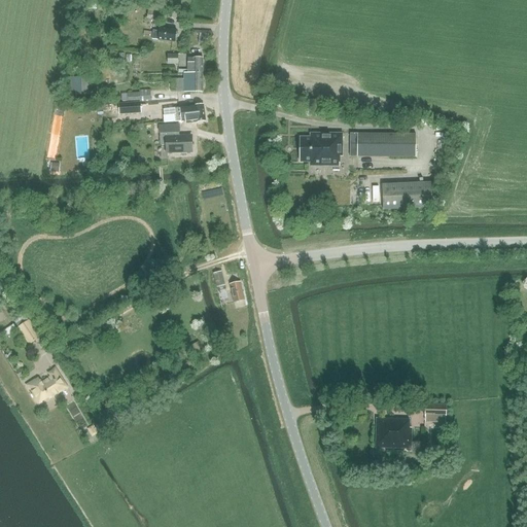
[(160,22),(161,12),(162,7),(149,5),(147,20),(160,22)]
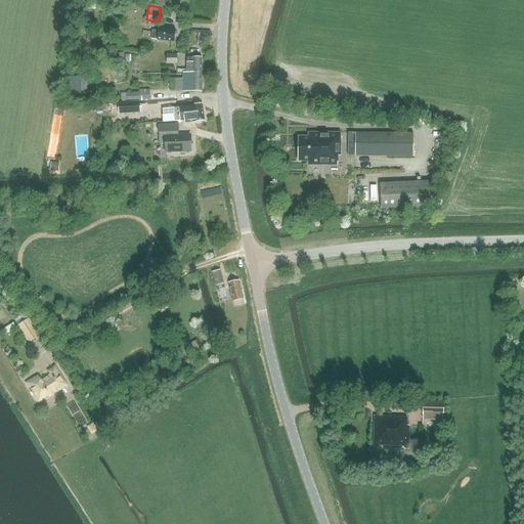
[(159,29),(159,31),(151,31),(150,40),(174,42),(175,30),(159,29)]
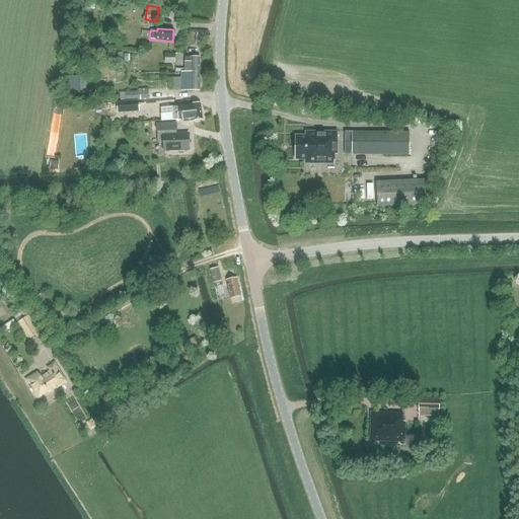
[(205,40),(206,33),(197,32),(196,42),(201,43),(201,40),(205,40)]
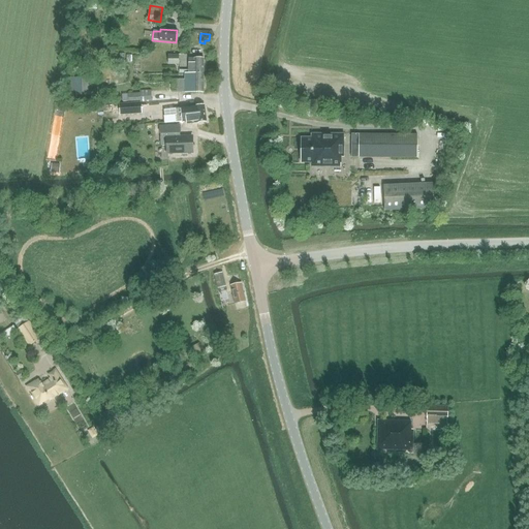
[(179,65),(179,55),(168,55),(168,65),(179,65)]
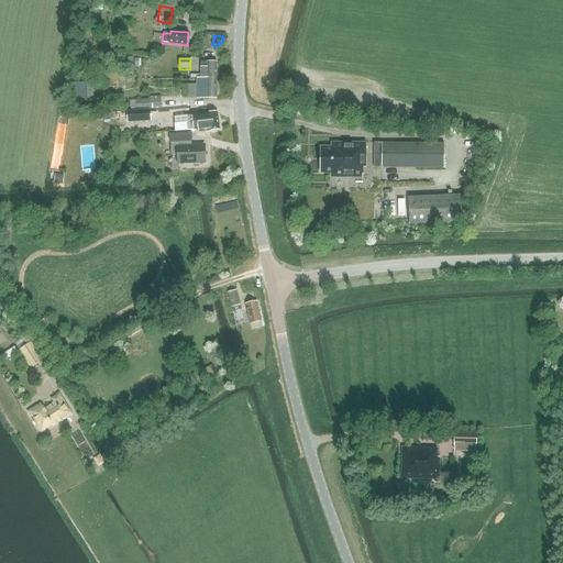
[(190,79),(198,79),(201,79),(201,80),(217,80),(217,63),(201,63),(201,75),(190,75),(190,79)]
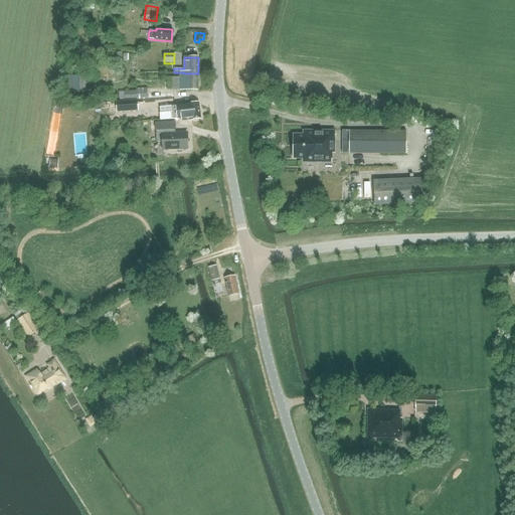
[(198,91),(198,73),(184,73),(184,72),(181,72),(181,77),(173,77),(173,91),(198,91)]
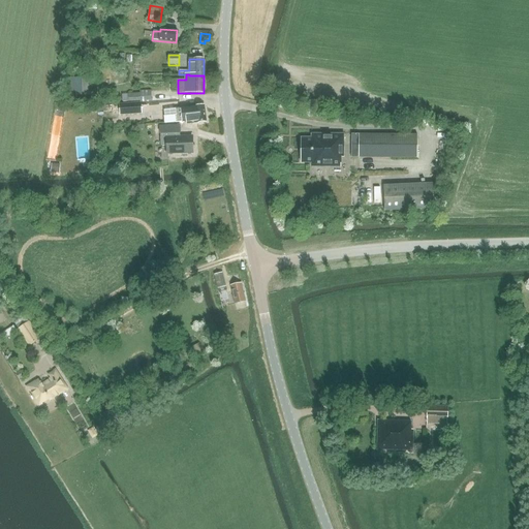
[(83,79),(71,79),(71,94),(84,94),(83,79)]
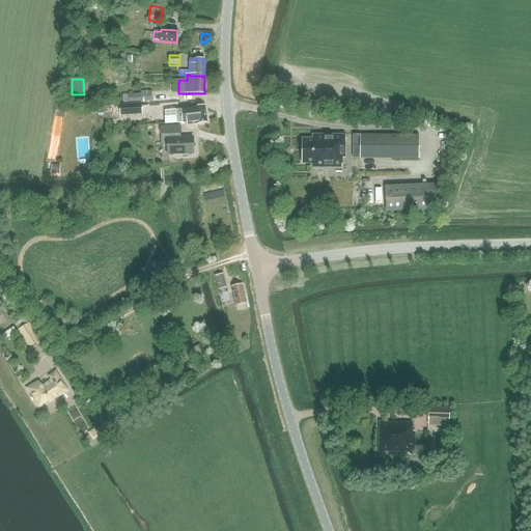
[(128,93),(128,95),(122,95),(122,102),(128,102),(140,102),(140,93),(128,93)]
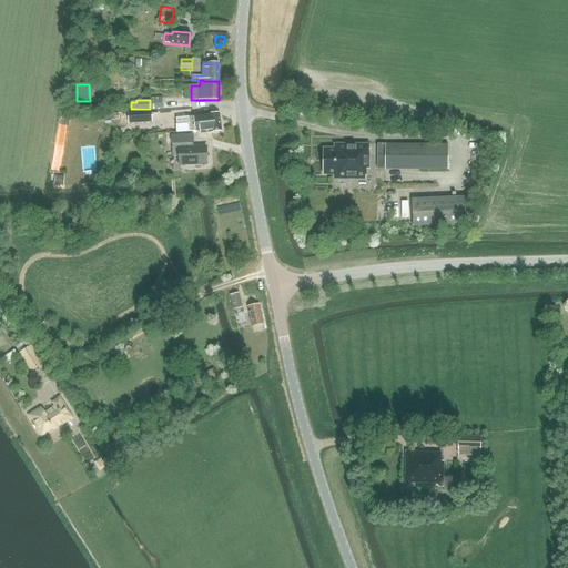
[(129,123),(151,122),(151,111),(128,112),(129,123)]
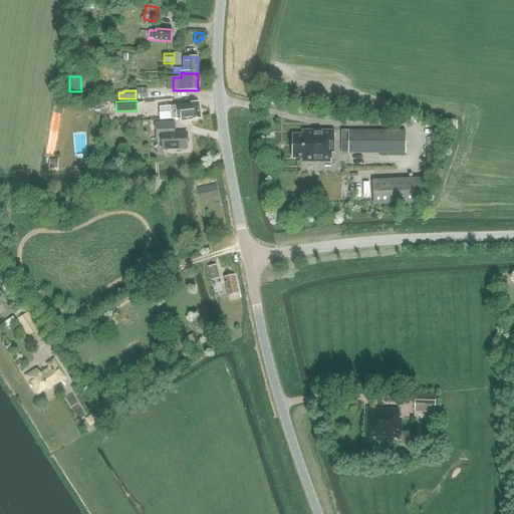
[(201,118),(199,102),(170,106),(170,110),(170,115),(172,119),(187,117),(187,119),(201,118)]
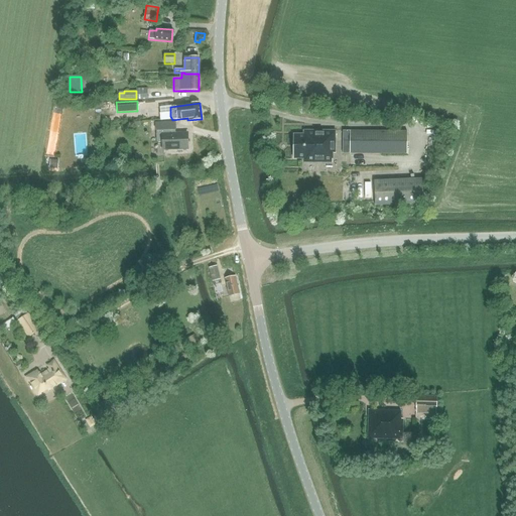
[(173,123),(156,123),(157,141),(158,143),(163,142),(163,149),(188,149),(188,133),(175,134),(173,132),(173,123)]
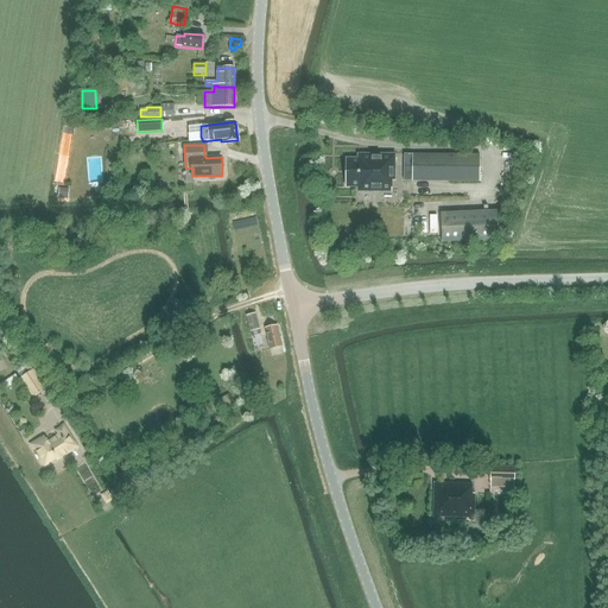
[(396,182),(396,154),(360,153),(360,158),(347,158),(347,187),(359,187),(359,191),(391,191),(391,188),(392,188),(392,182),(396,182)]
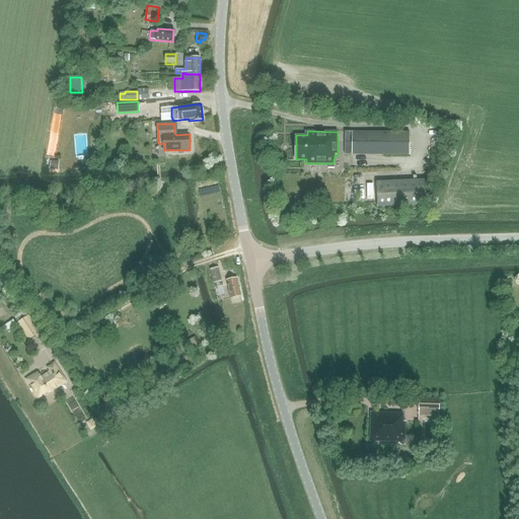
[(411,133),(345,132),(345,154),(410,156),(411,133)]
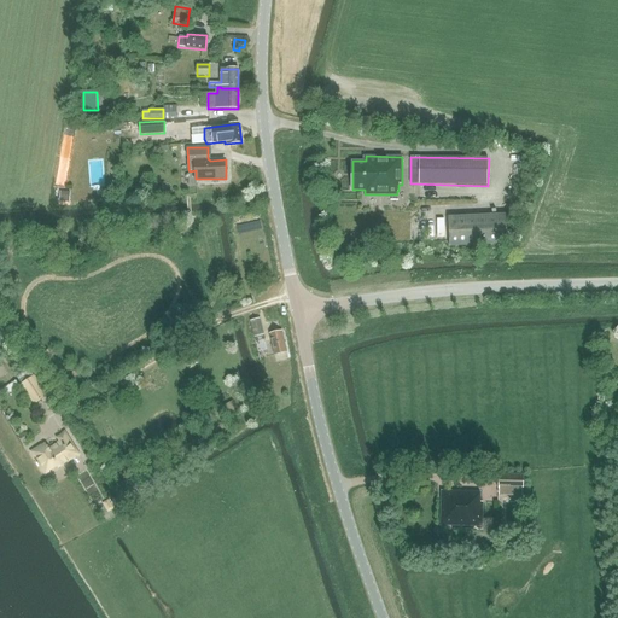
[(71,192),(60,191),(59,202),(70,203),(71,192)]
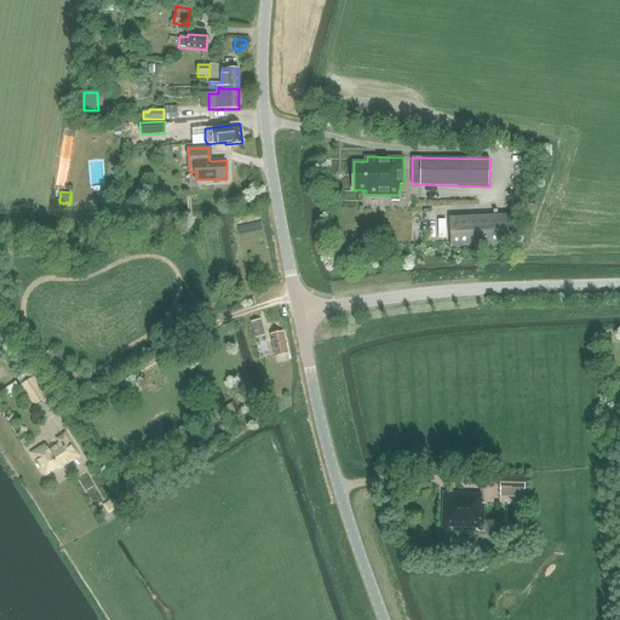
[(451,248),(509,245),(507,214),(449,218),(451,248)]
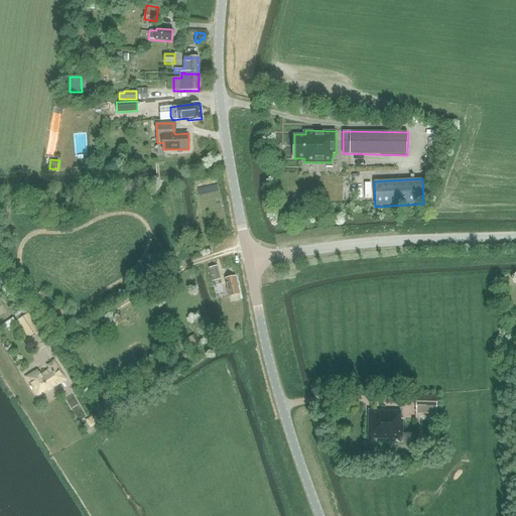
[(213,281),(221,279),(218,266),(209,268),(213,281)]
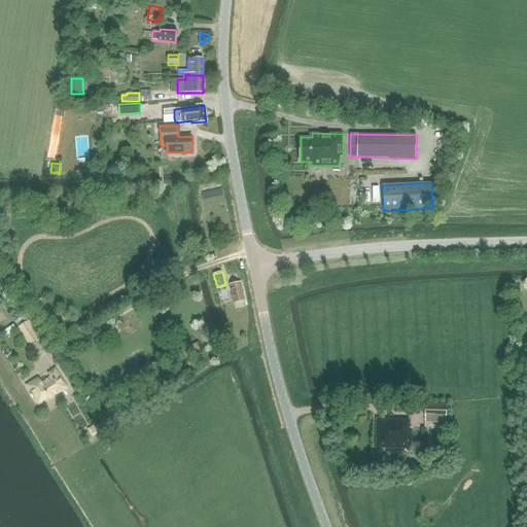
[(234,304),(245,301),(241,282),(230,284),(234,304)]
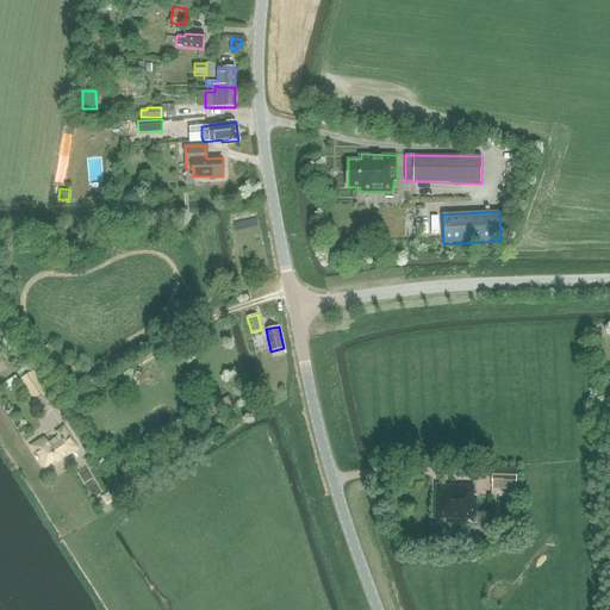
[(32,371),(29,366),(17,373),(20,379),(19,380),(33,400),(48,391),(33,369),(32,371)]
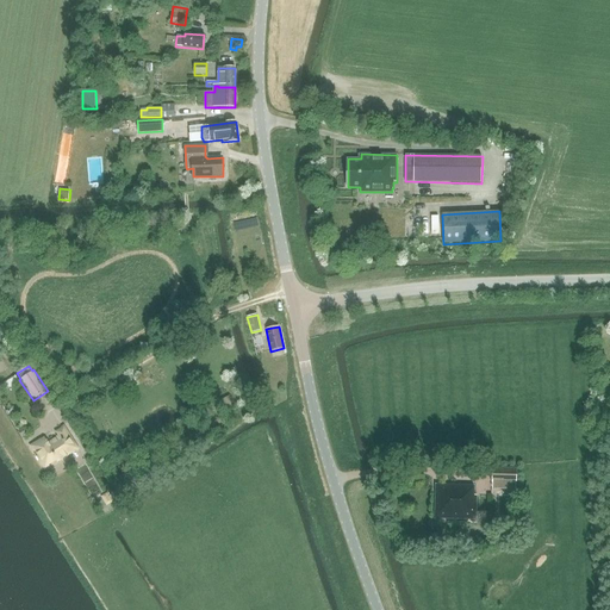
[(80,449),(64,425),(61,428),(55,433),(55,434),(56,434),(57,435),(55,436),(56,437),(48,443),(44,437),(41,440),(41,439),(29,446),(32,452),(33,450),(38,458),(37,459),(44,468),(56,461),(57,462),(80,449)]
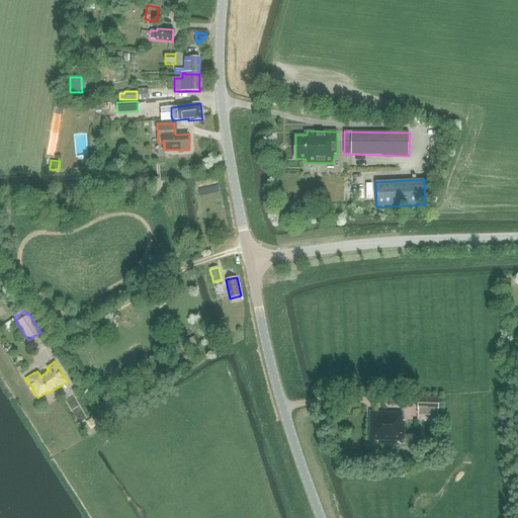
[(439,411),(439,398),(418,397),(418,411),(439,411)]
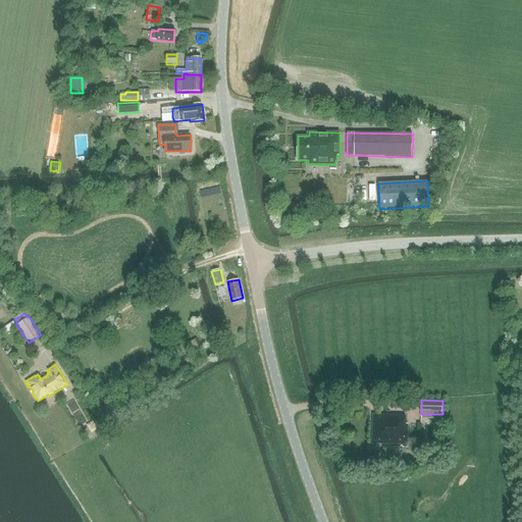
[(410,438),(408,438),(408,424),(405,424),(405,416),(373,415),(372,444),(408,445),(410,445),(410,438)]
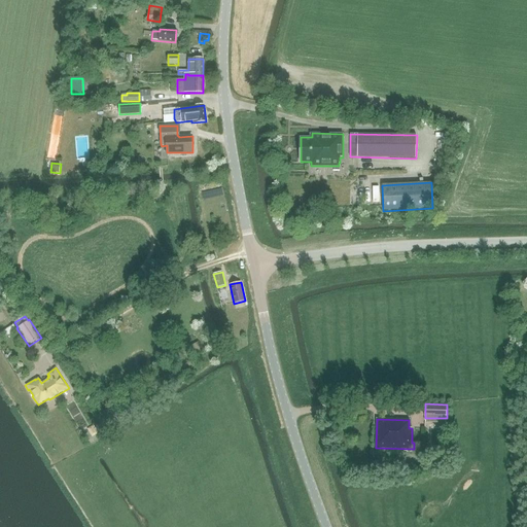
[(97,433),(93,426),(86,429),(92,437),(97,433)]
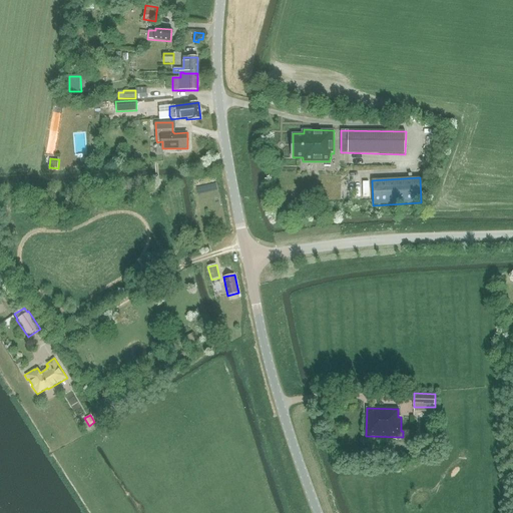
All buildings are outlined.
